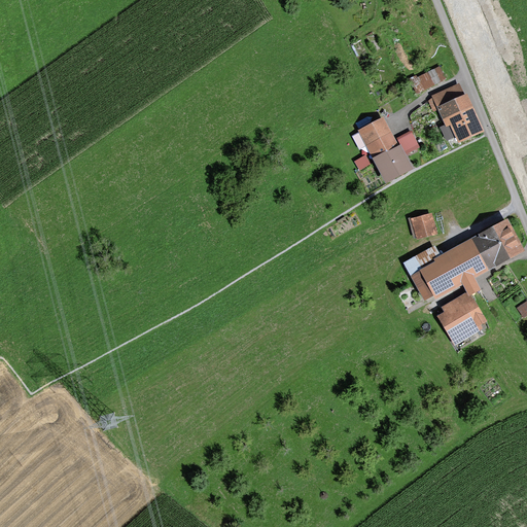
[(409,78),(417,94),(447,79),(440,66),(417,77),(416,74),(409,78)]
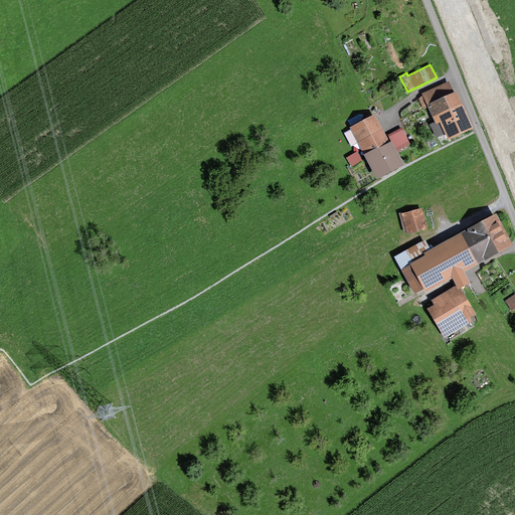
[(449,80),(421,94),(422,95),(418,99),(423,110),(428,108),(435,121),(430,124),(436,138),(445,134),(448,140),(474,127),(457,91),(454,92),(449,80)]
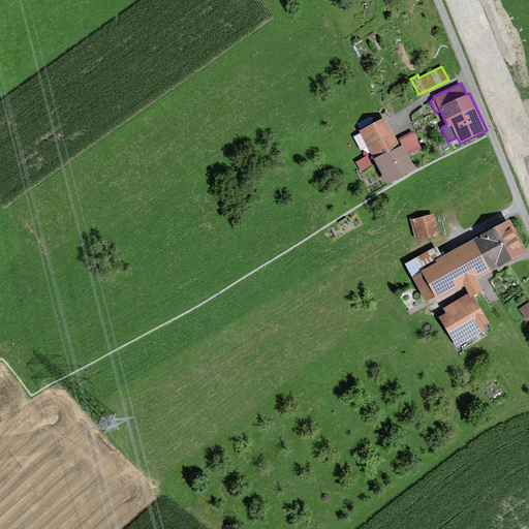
[(400,145),(384,117),(360,130),(387,183),(415,168),(408,155),(402,144),(400,145)]
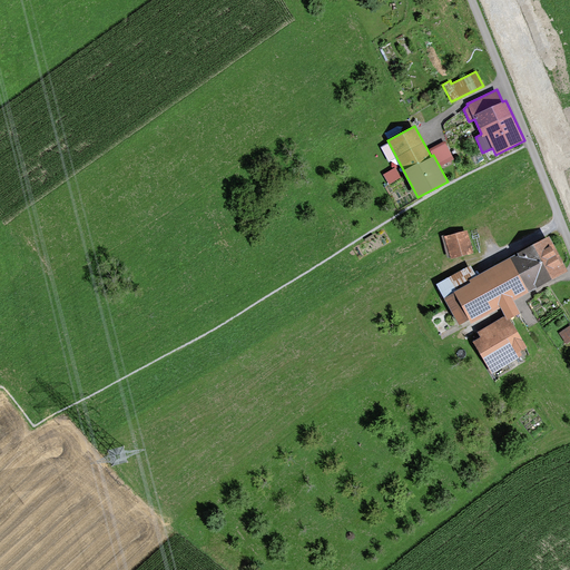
[(430,148),(433,155),(440,167),(454,159),(444,140),(430,148)]
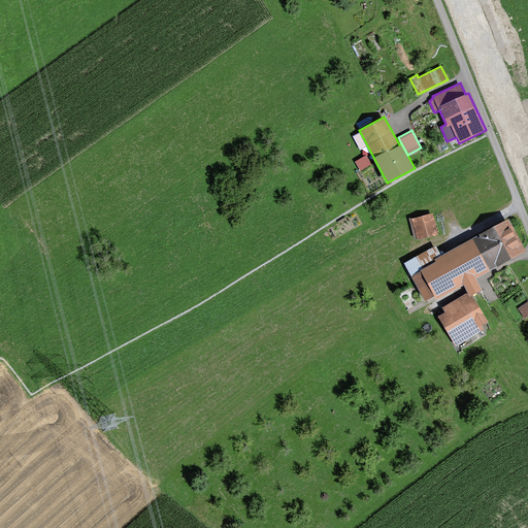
[(360,171),(371,165),(365,155),(355,161),(360,171)]
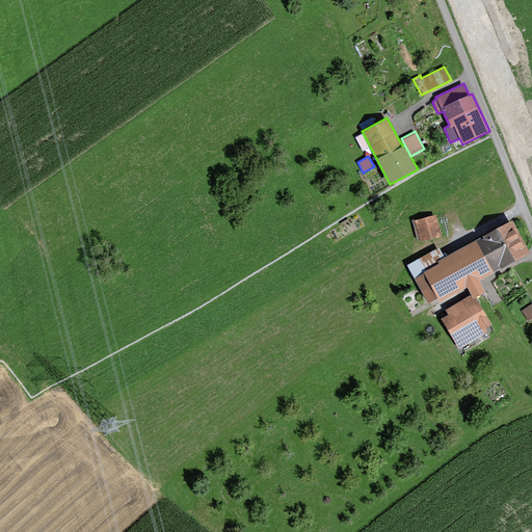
[(442,236),(435,214),(416,219),(416,218),(411,219),(418,240),(420,239),(421,241),(442,236)]
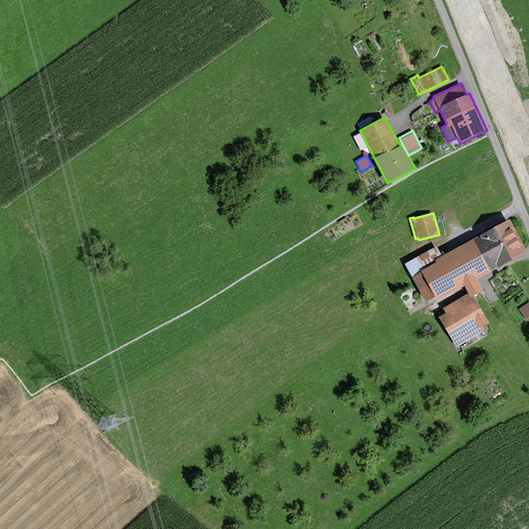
[(509,218),(473,238),(491,270),(527,250),(509,218)]
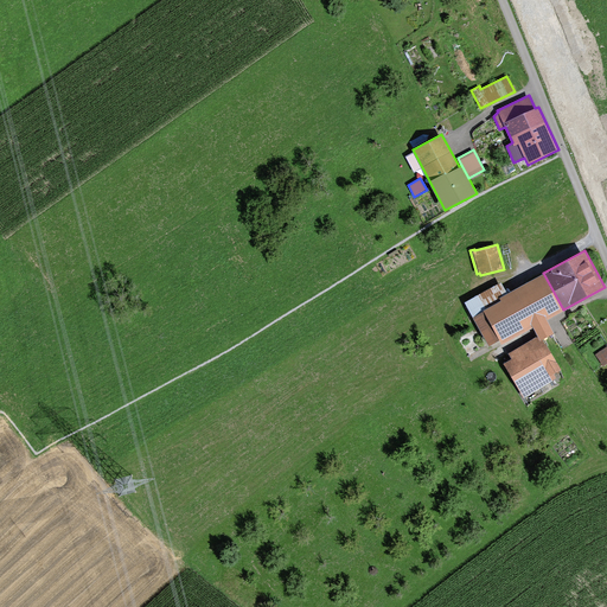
[(538,336),(541,339),(543,338),(554,332),(547,319),(563,310),(543,273),(508,293),(502,282),(465,302),(490,345),(499,339),(502,344),(534,326),(538,336)]
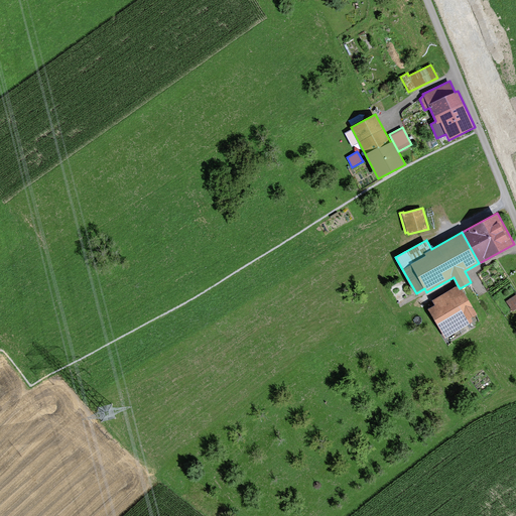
[(477,313),(462,287),(460,288),(458,285),(432,299),(435,304),(428,307),(444,338),(473,321),(471,317),(477,313)]
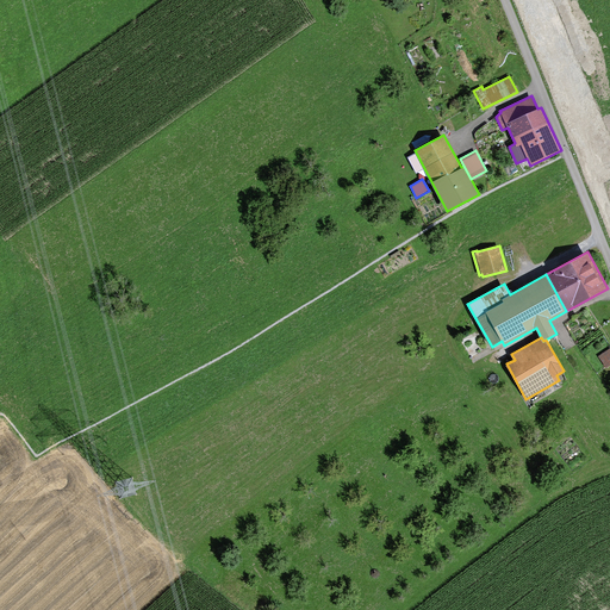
[(609,365),(609,347),(598,355),(605,368),(609,365)]
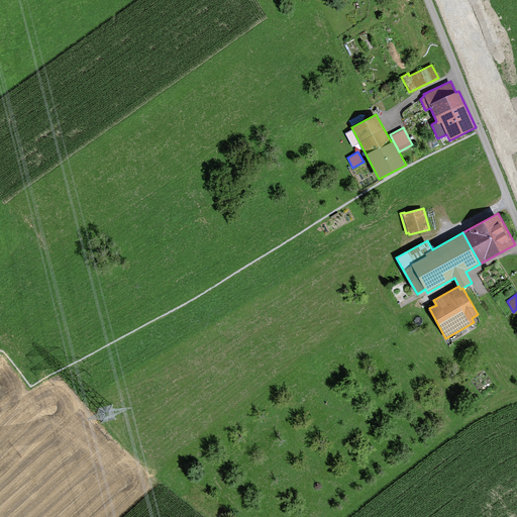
All buildings are outlined.
